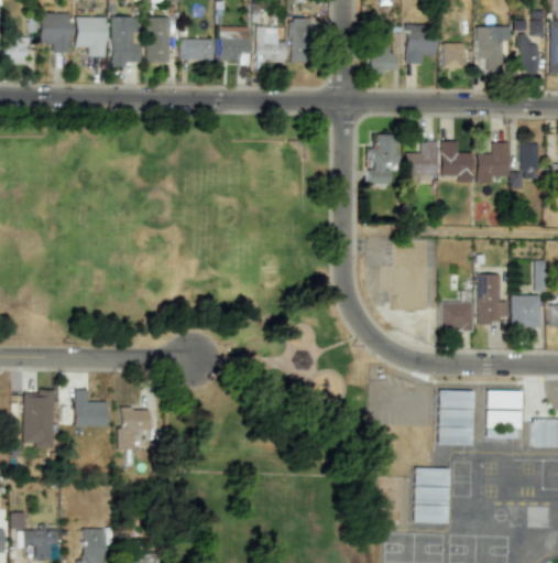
[(72,14),(41,13),(41,43),(54,44),(53,52),(70,53),(72,14)]
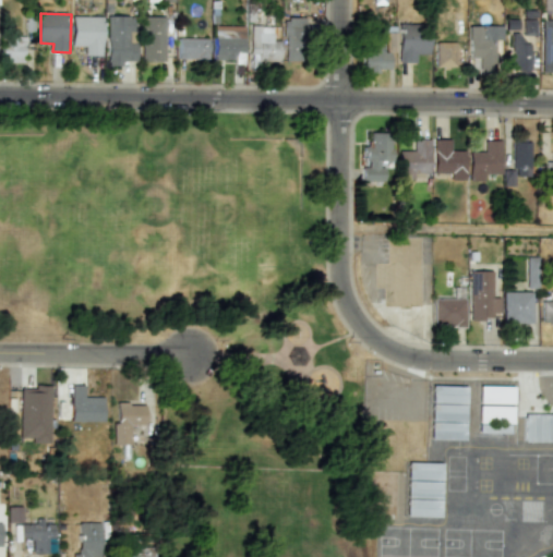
[(75,47),(88,47),(88,56),(106,57),(106,17),(76,16),(75,47)]
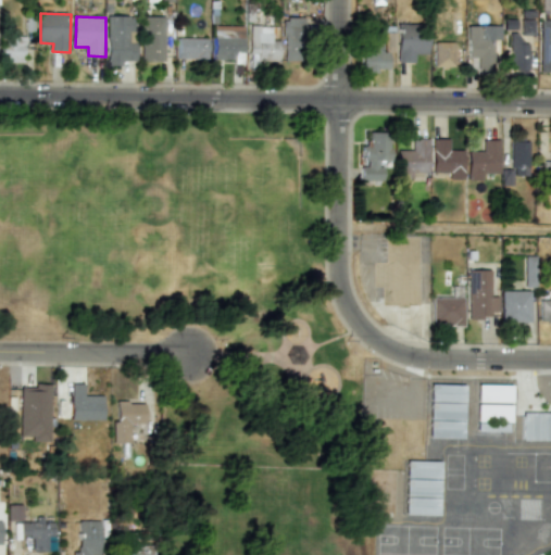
[(139,62),(139,43),(136,43),(136,16),(111,16),(111,67),(125,67),(125,62),(139,62)]
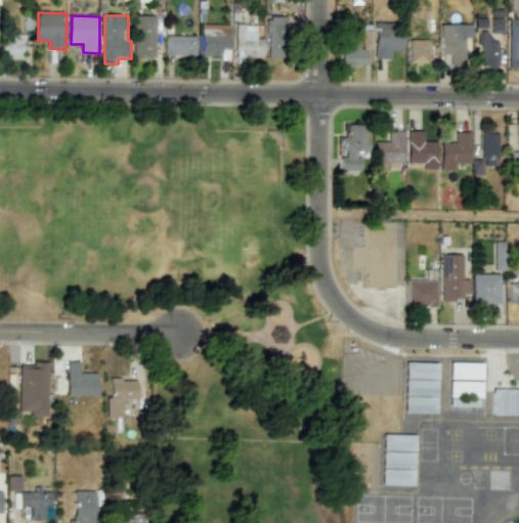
[(158,16),(136,16),(136,57),(158,58),(158,16)]
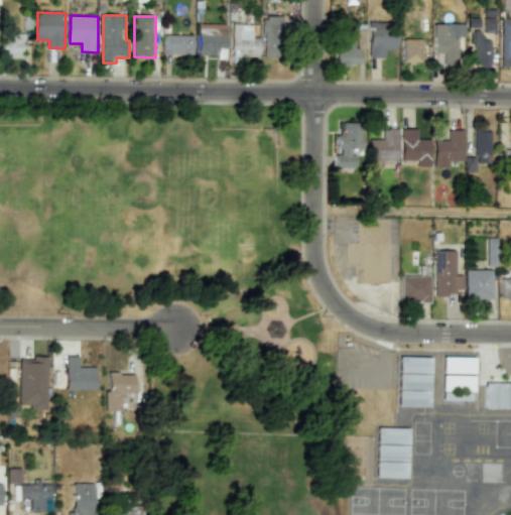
[(476,67),(492,67),(491,33),(498,33),(498,17),(486,17),(487,32),(476,32),(476,67)]
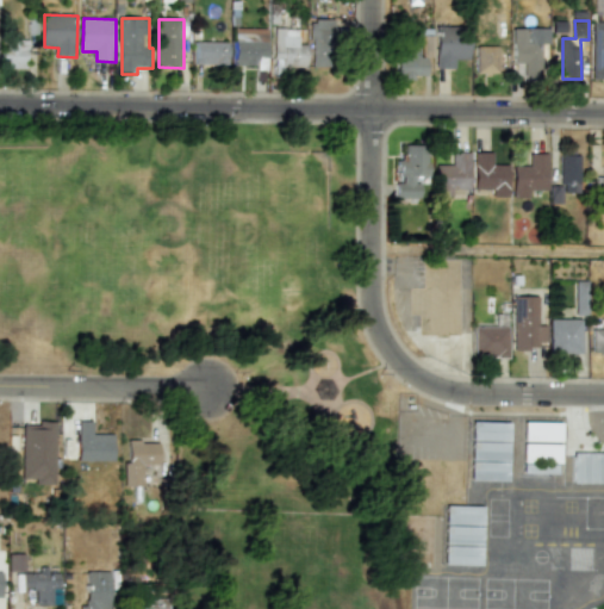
[(315,22),(316,68),(338,68),(338,22),(315,22)]
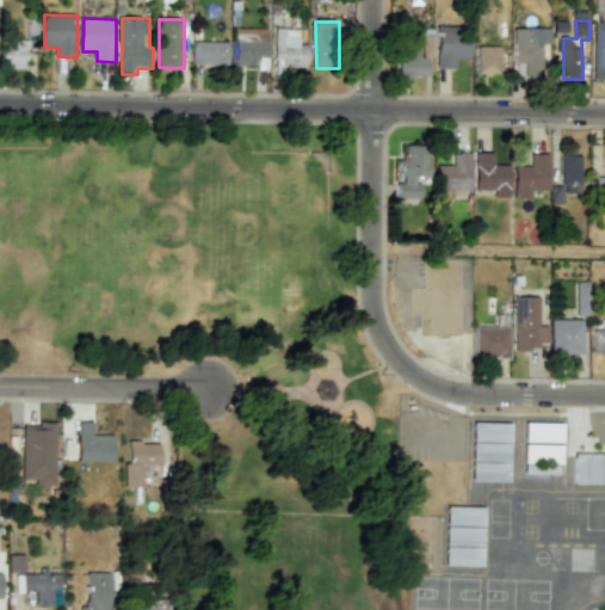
[(440,69),(460,69),(460,60),(474,61),(474,28),(440,28),(440,69)]
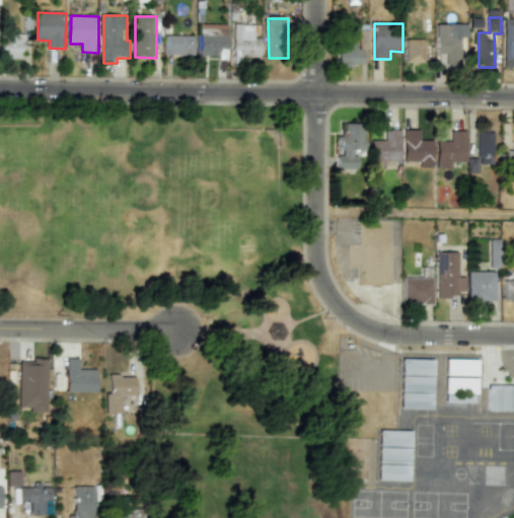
[(463,24),(439,25),(439,55),(448,55),(449,67),(464,67),(463,24)]
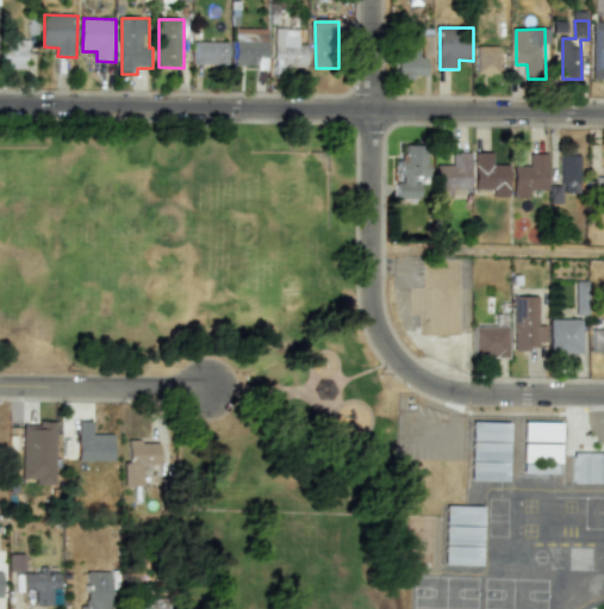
[(272,30),(238,30),(238,67),(271,68),(272,30)]
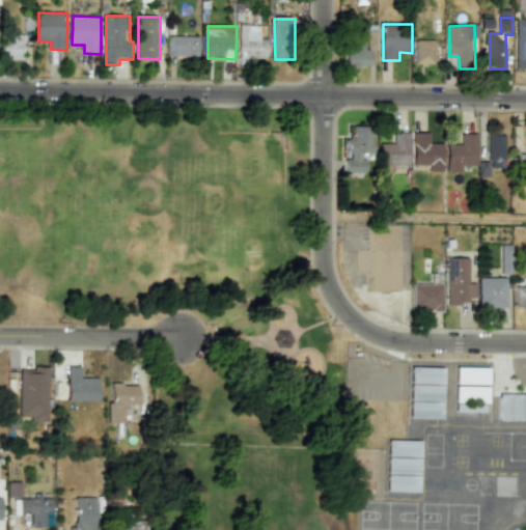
[(242,59),(270,59),(271,40),(264,40),(264,26),(243,26),(242,59)]
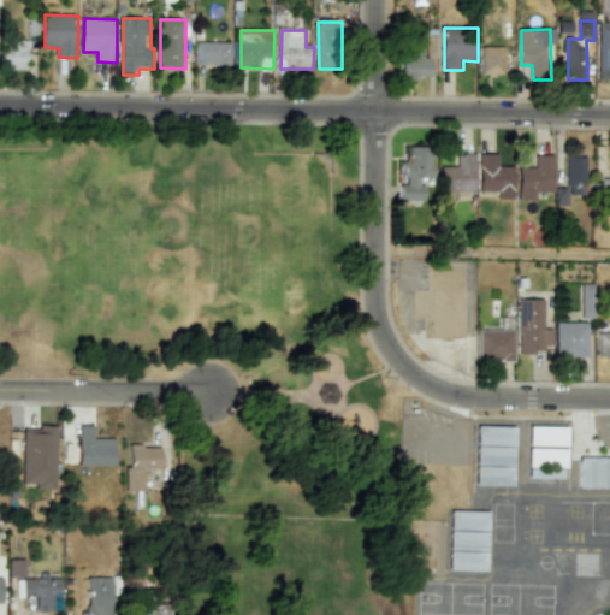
[(433,77),(434,59),(440,59),(442,37),(428,37),(428,48),(404,48),(403,82),(422,82),(422,77),(433,77)]
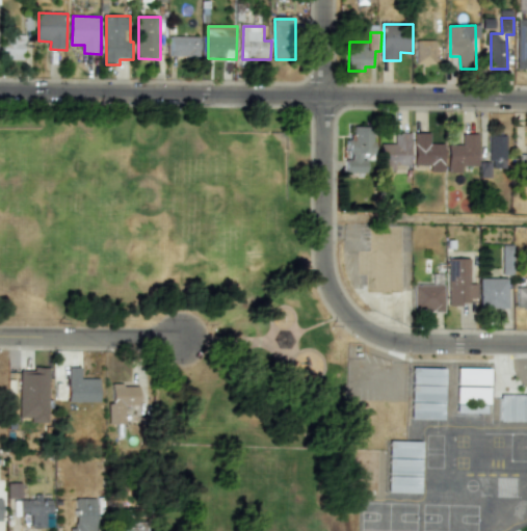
[(27,60),(27,36),(5,36),(5,60),(27,60)]
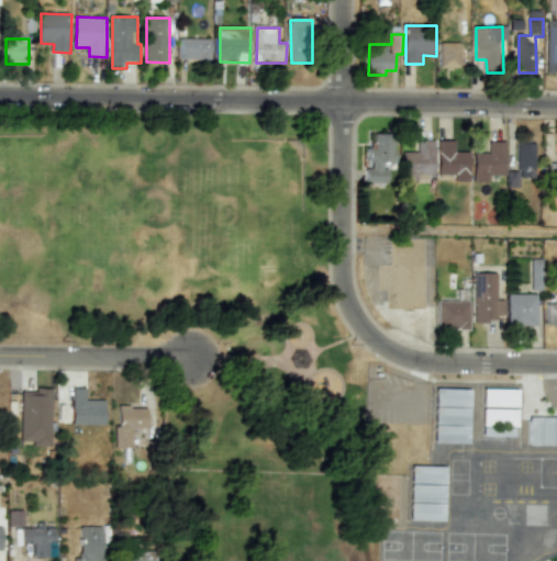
[(214,40),(184,40),(184,60),(213,62),(214,40)]
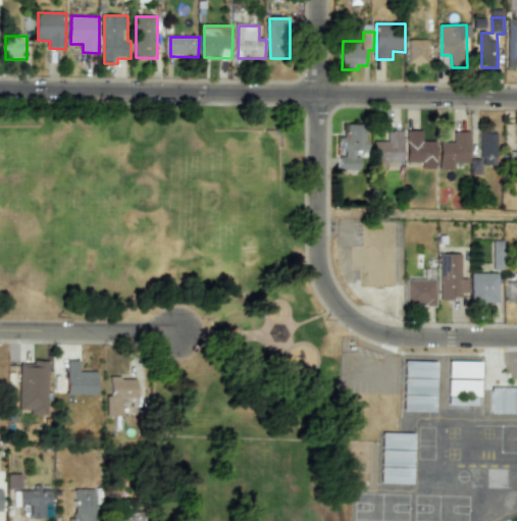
[(411,40),(410,63),(428,64),(429,41),(411,40)]
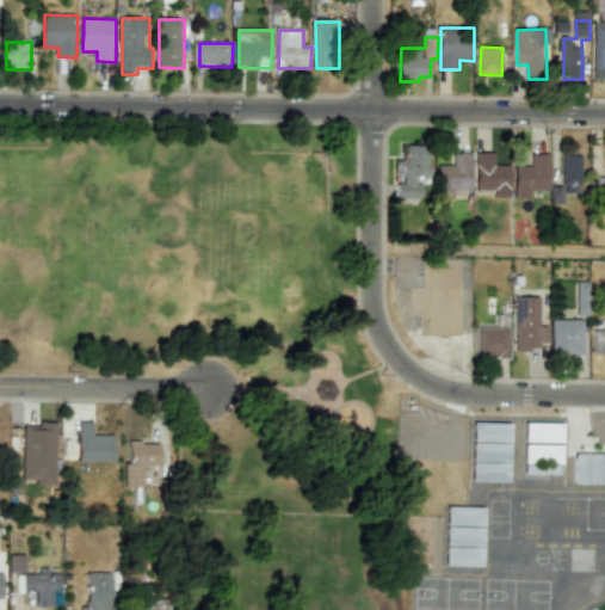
[(400,199),(424,199),(425,177),(431,177),(432,146),(408,146),(408,159),(401,159),(400,199)]
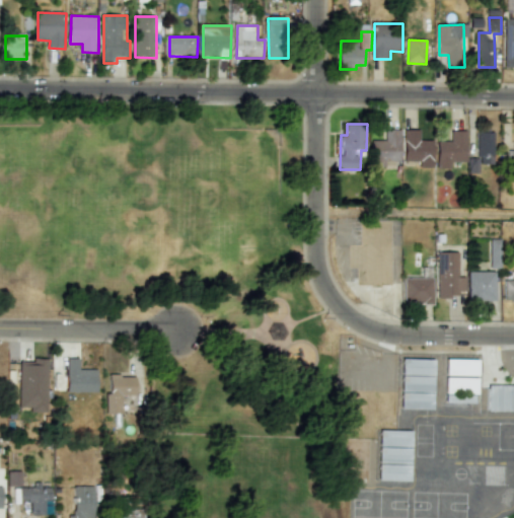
[(404,161),(402,131),(387,131),(387,141),(374,141),(374,168),(386,168),(386,162),(404,161)]
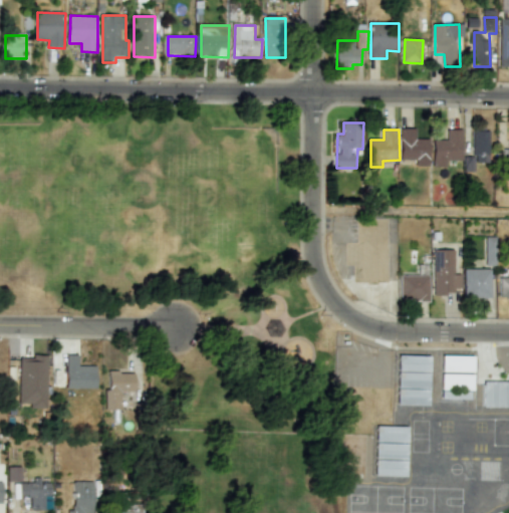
[(432,167),(431,140),(419,140),(418,130),(403,130),(403,161),(418,160),(419,167),(432,167)]
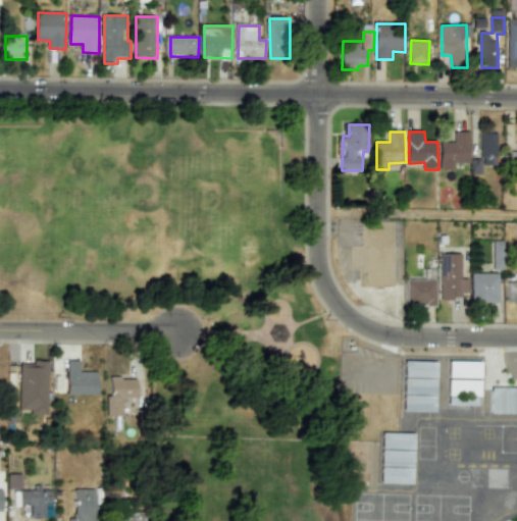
[(472,133),(456,133),(456,143),(443,143),(442,170),(456,170),(456,163),(471,164),(472,133)]
